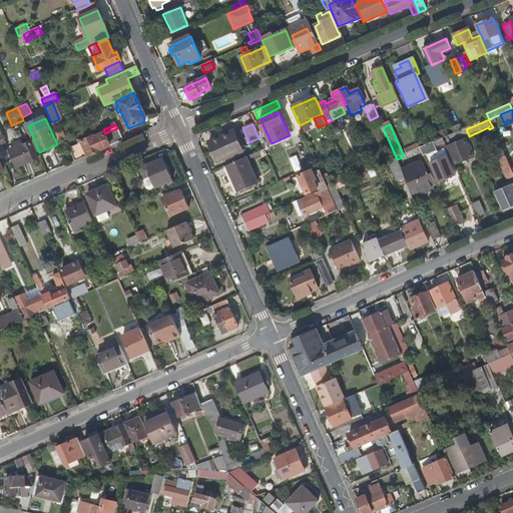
[(120,142),(123,140),(118,128),(117,128),(105,133),(111,146),(120,142)]
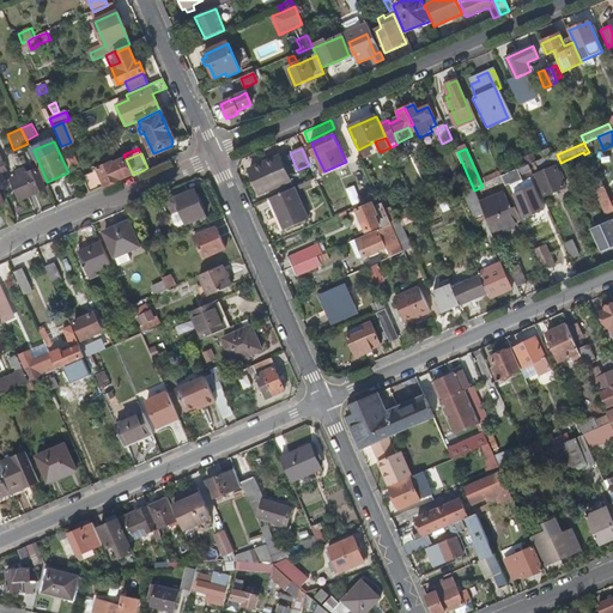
[(533,155),(526,157),(529,167),(536,163),(538,163),(533,155)]
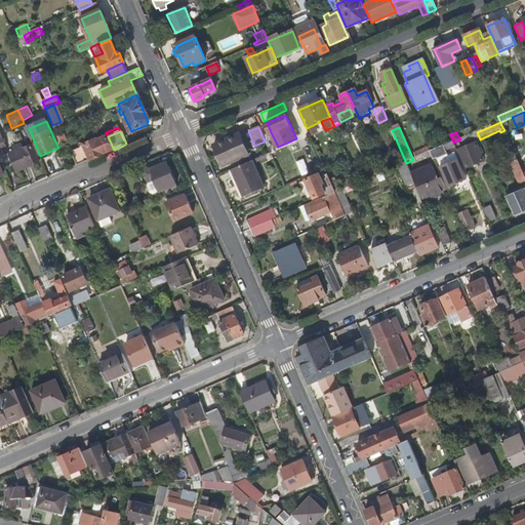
[(477,132),(463,137),(460,139),(459,139),(461,145),(479,136),(477,132)]
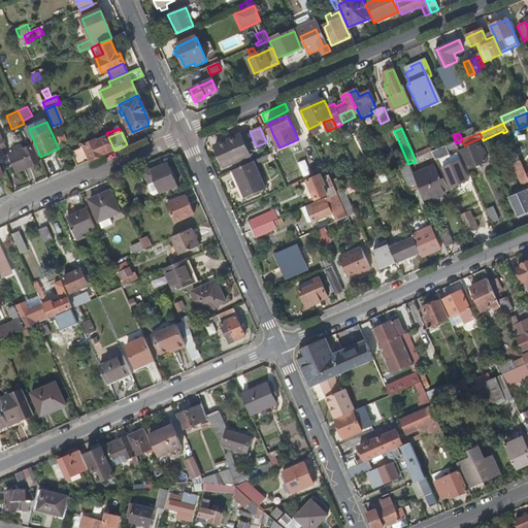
[(65,134),(58,137),(62,146),(69,142),(65,134)]
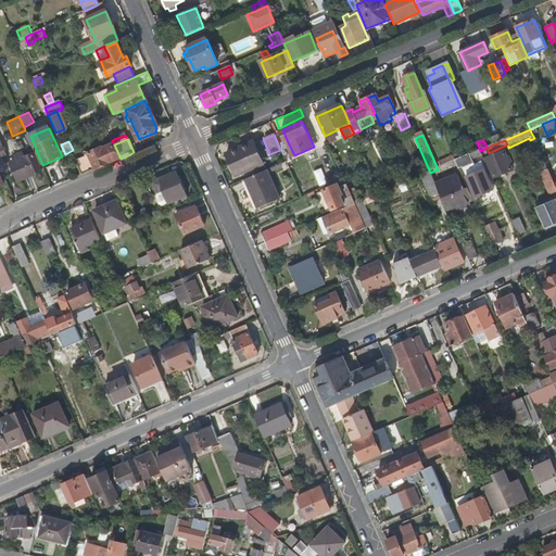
[(83,175),(121,159),(114,144),(76,161),(83,175)]
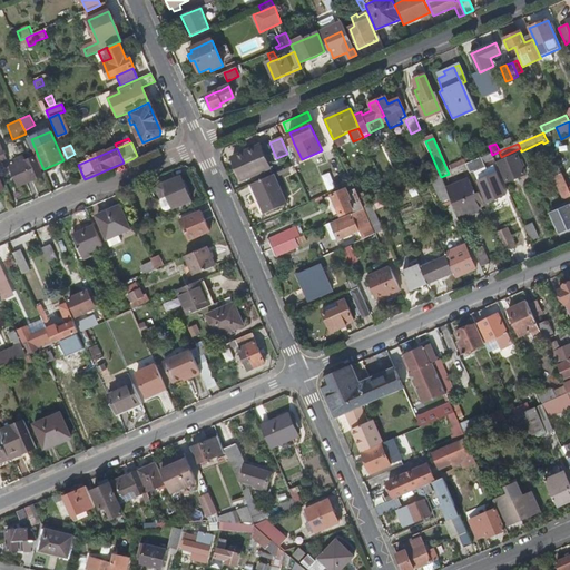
[(257,148),(232,159),(242,180),(266,170),(257,148)]
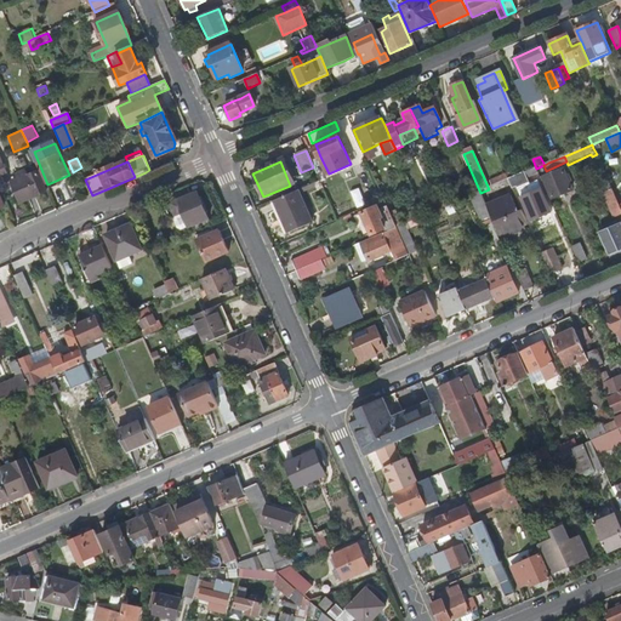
[(540,178),(536,169),(512,178),(507,181),(510,186),(516,198),(520,197),(527,210),(546,201),(537,182),(530,186),(529,183),(540,178)]
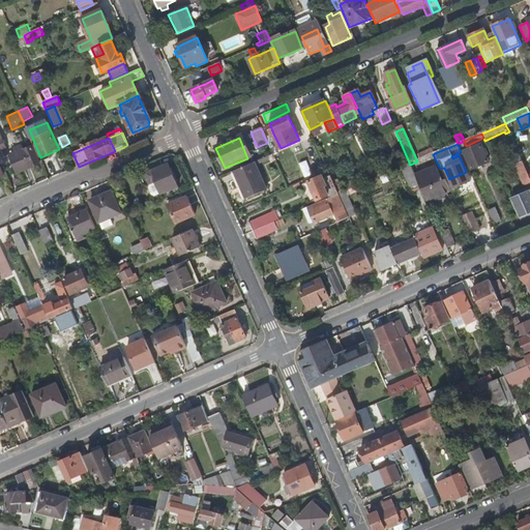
[(480,145),(464,152),(471,170),(489,163),(480,145)]
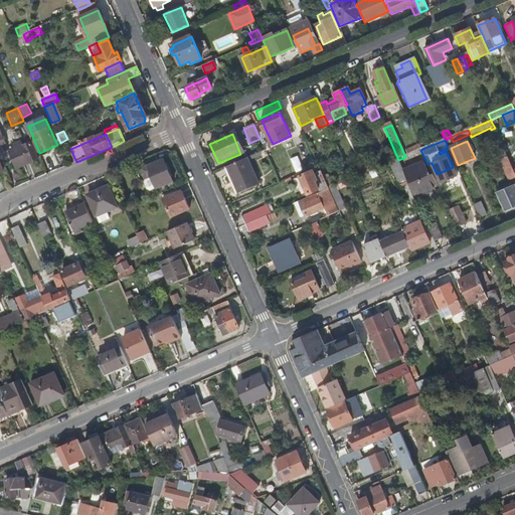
[(16,150),(12,152),(19,168),(39,160),(32,143),(24,147),(22,143),(14,146),(16,150)]
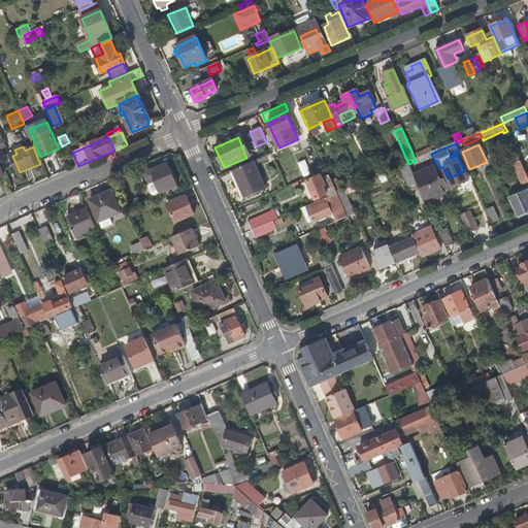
[(431,154),(430,150),(418,155),(420,159),(431,154)]
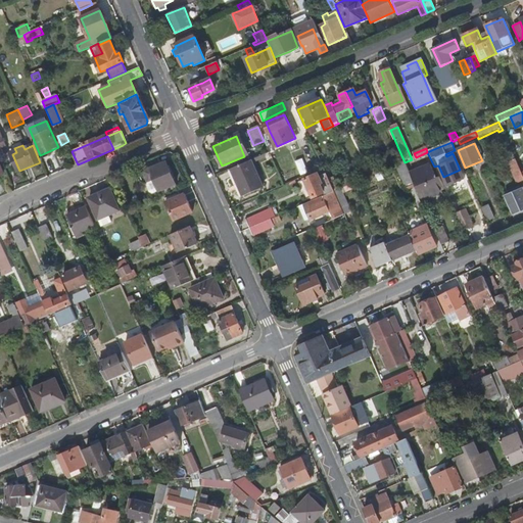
[(515,159),(512,151),(503,155),(506,163),(509,162),(515,159)]
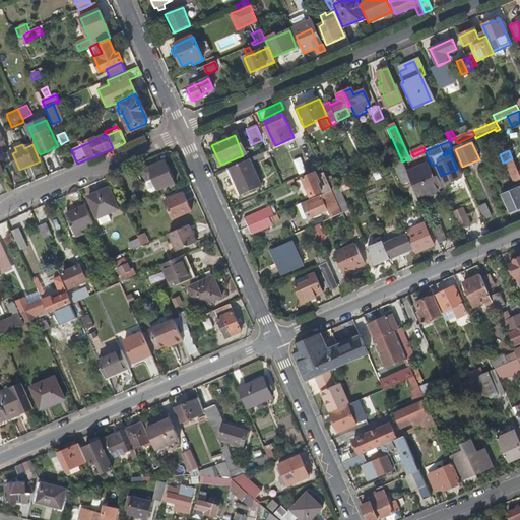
[(425,151),(413,156),(409,158),(402,161),(404,167),(427,155),(425,151)]
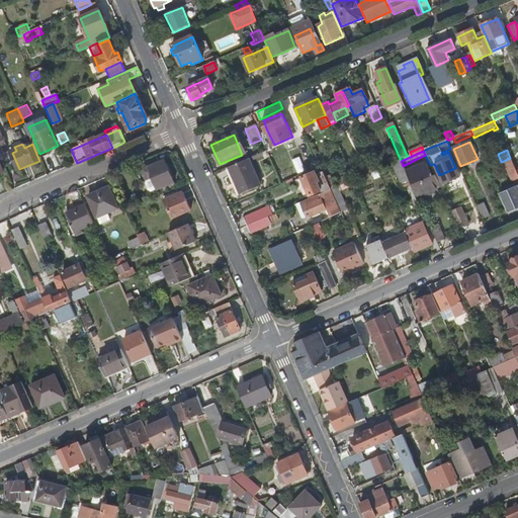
[(513,181),(517,178),(517,175),(517,174),(513,164),(512,161),(510,158),(504,161),(507,167),(513,181)]
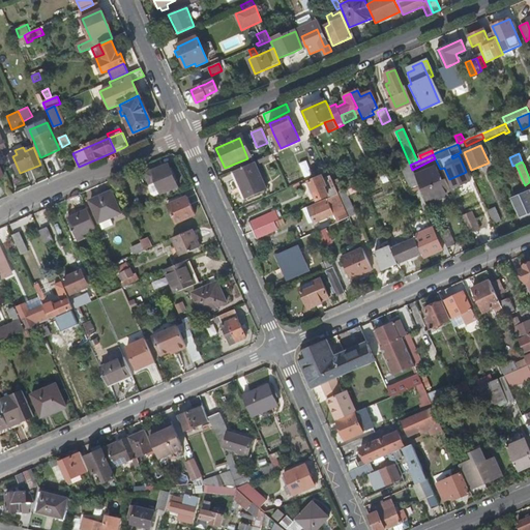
[(156,182),(160,194),(162,195),(178,187),(168,164),(145,174),(150,184),(156,182)]
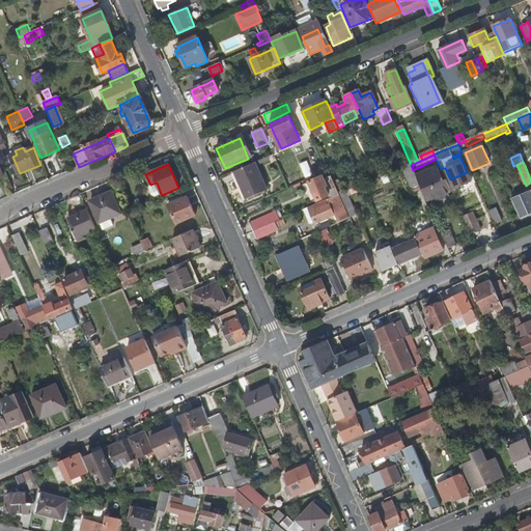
[(254,164),(233,172),(245,198),(264,189),(254,164)]
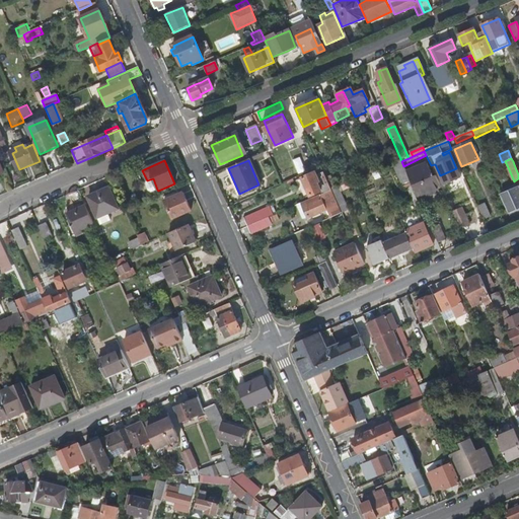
[(403,166),(401,161),(394,165),(403,188),(412,184),(406,172),(403,166)]
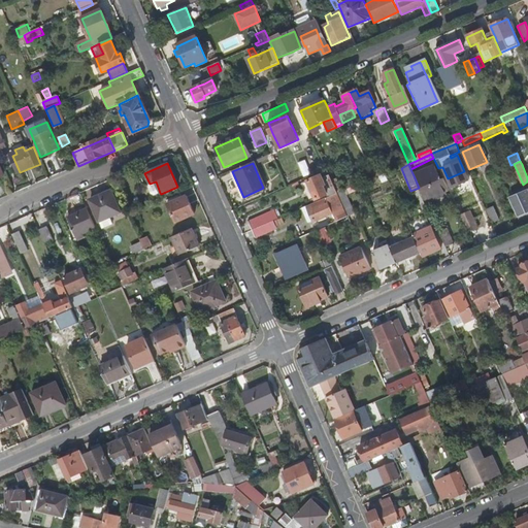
[(419,188),(425,200),(449,191),(443,179),(440,180),(434,167),(414,175),(419,188)]
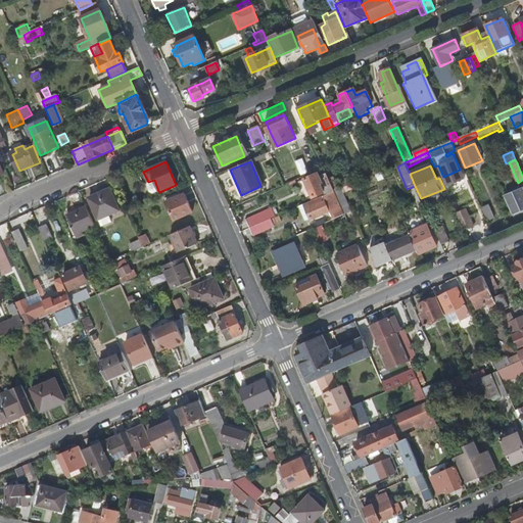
[(367,170),(370,177),(375,175),(377,174),(374,167),(367,170)]
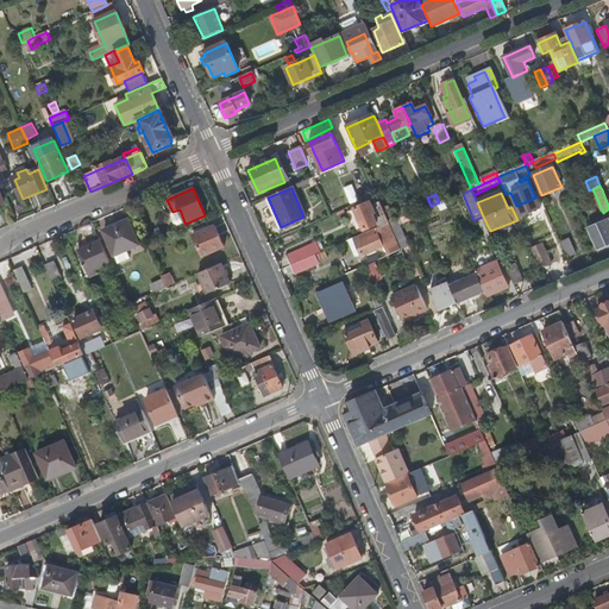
[(447,209),(444,200),(439,202),(437,203),(441,212),(447,209)]
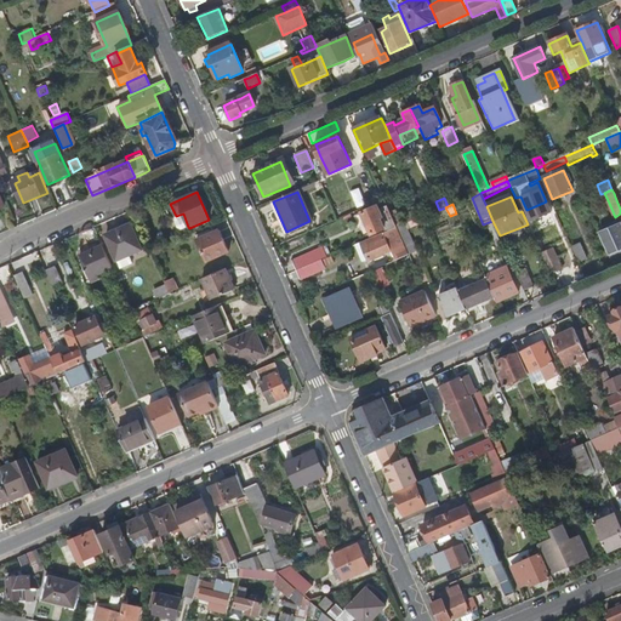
[(370,235),(371,240),(397,228),(391,215),(388,208),(381,210),(380,208),(376,209),(381,220),(387,217),(392,227),(370,235)]
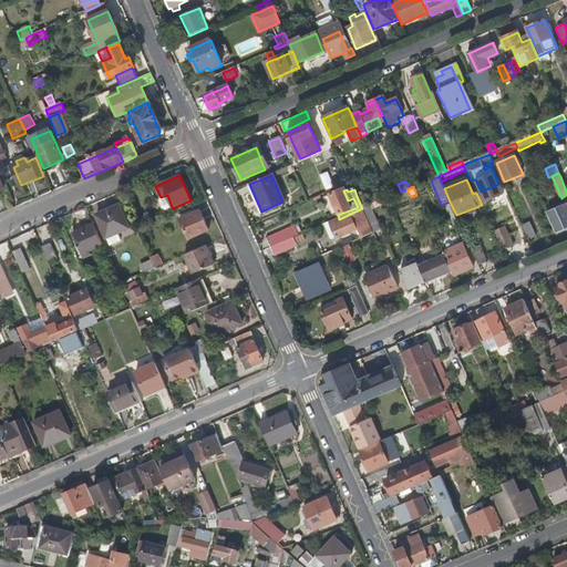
[(343,191),(330,196),(338,215),(358,207),(353,198),(348,200),(343,191)]
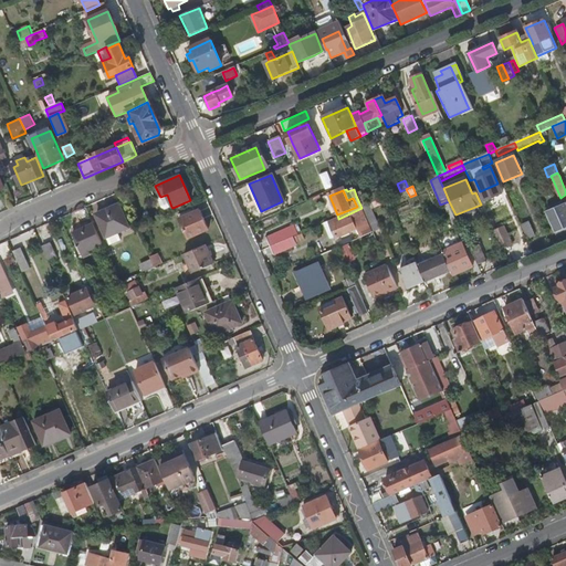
[(362,192),(356,196),(362,208),(368,206),(362,192)]
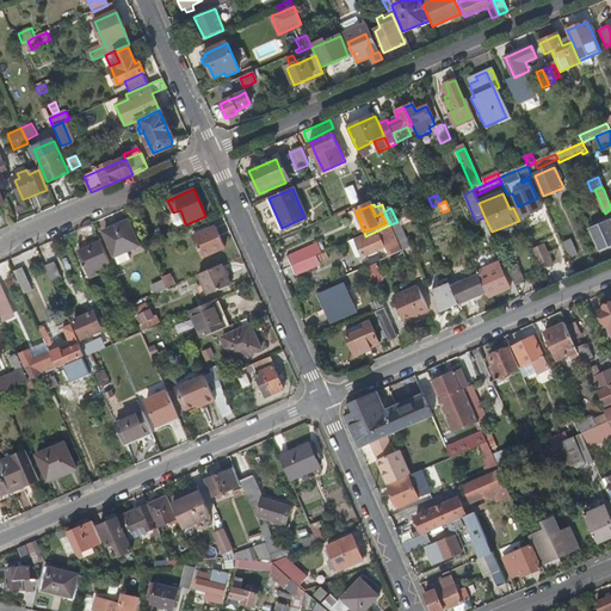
[(181,226),(185,223),(180,210),(173,213),(172,216),(171,217),(171,218),(174,224),(176,226),(177,227),(181,226)]
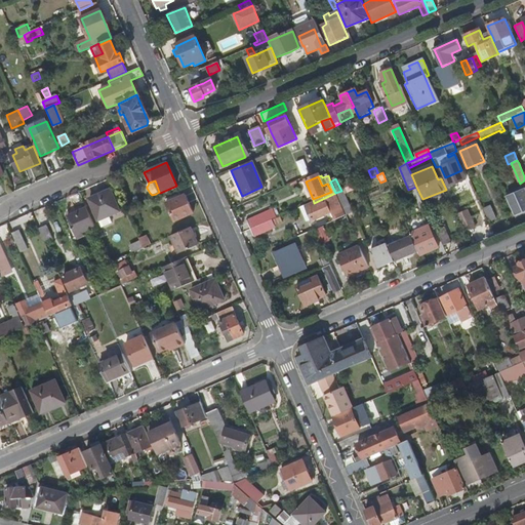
[(341,191),(335,193),(340,203),(346,216),(353,214),(345,196),(361,188),(359,183),(341,191)]
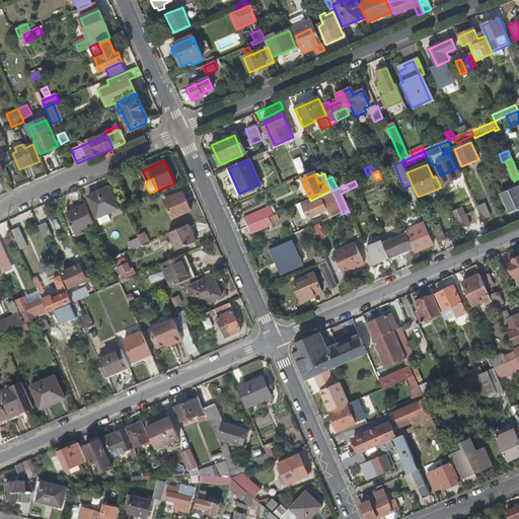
[(375,183),(362,187),(366,203),(378,200),(375,183)]
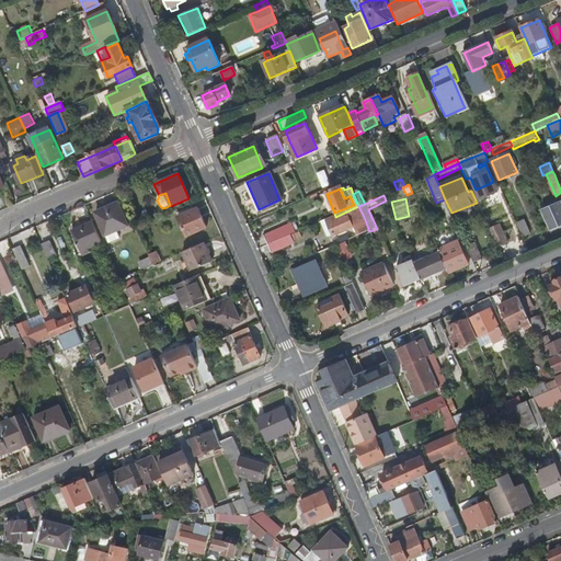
[(540,207),(542,210),(558,204),(557,199),(540,207)]
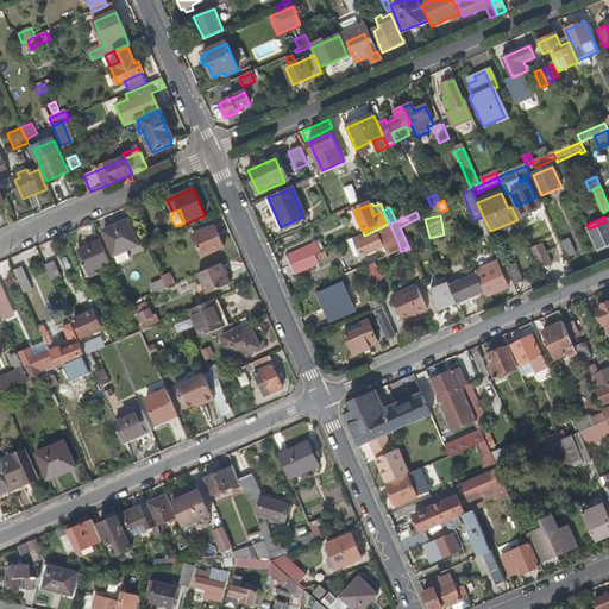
[(586,230),(596,251),(608,244),(608,220),(606,221),(589,228),(586,230)]
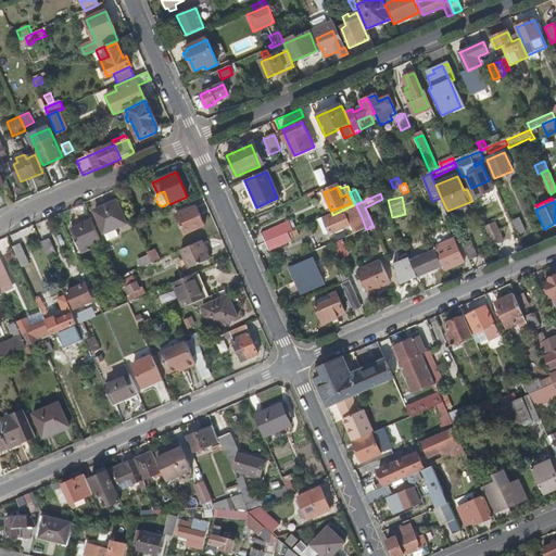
[(117,202),(95,213),(104,235),(115,229),(127,224),(117,202)]
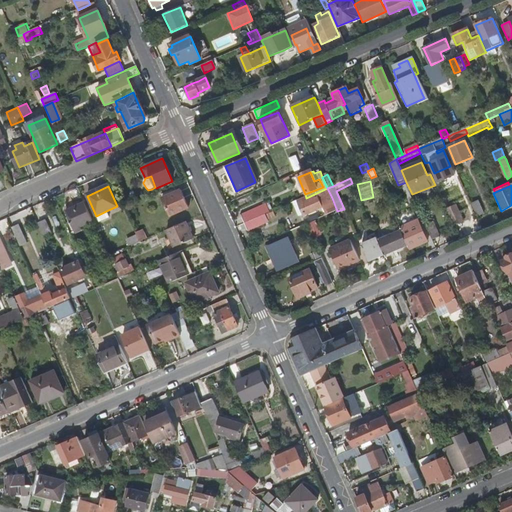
[(332,198),(327,188),(306,198),(298,201),(304,216),(323,208),(327,216),(337,211),(332,198)]
